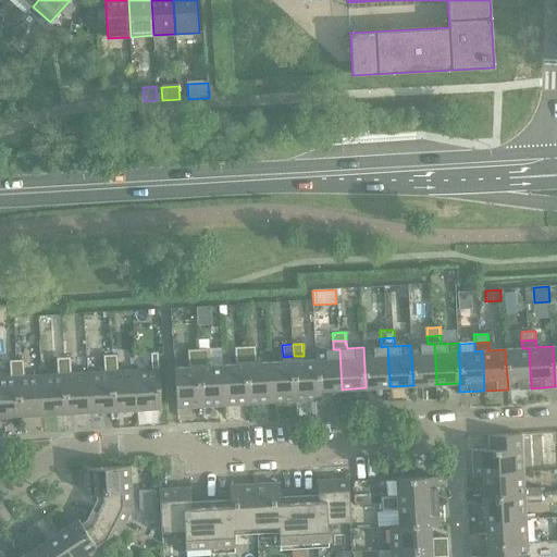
[(434,344),(428,344),(410,345),(413,385),(436,384),(434,344)]
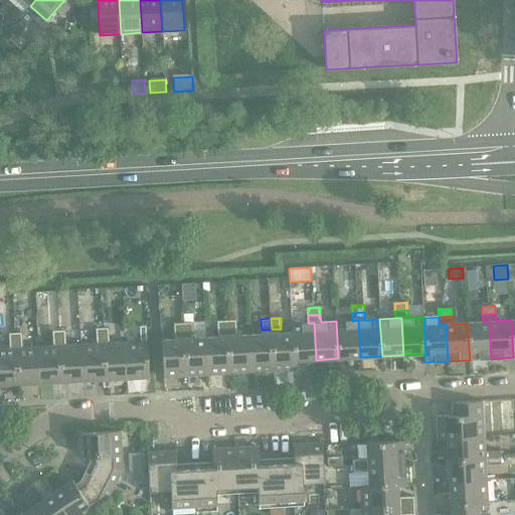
[(236,320),(227,321),(227,332),(237,331),(236,320)]
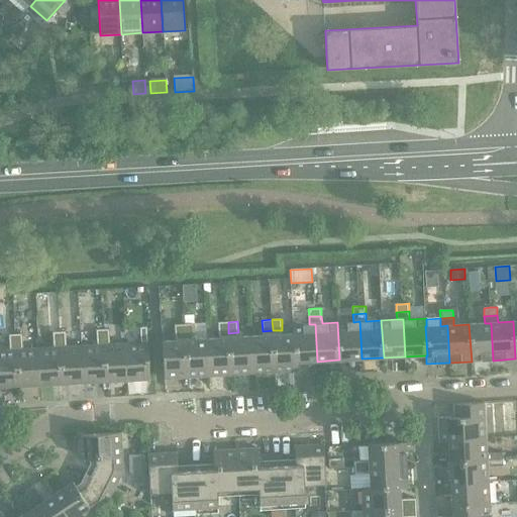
[(359,321),(353,322),(337,322),(339,359),(362,358),(359,321)]
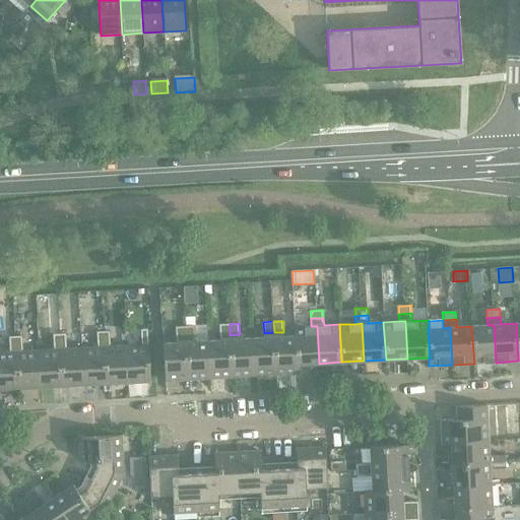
[(230,335),(230,324),(219,324),(220,335),(230,335)]
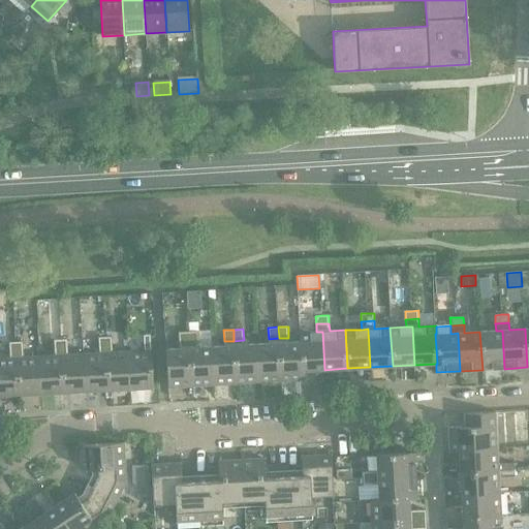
[(496,331),(479,332),(483,370),(504,369),(502,331),(496,331)]
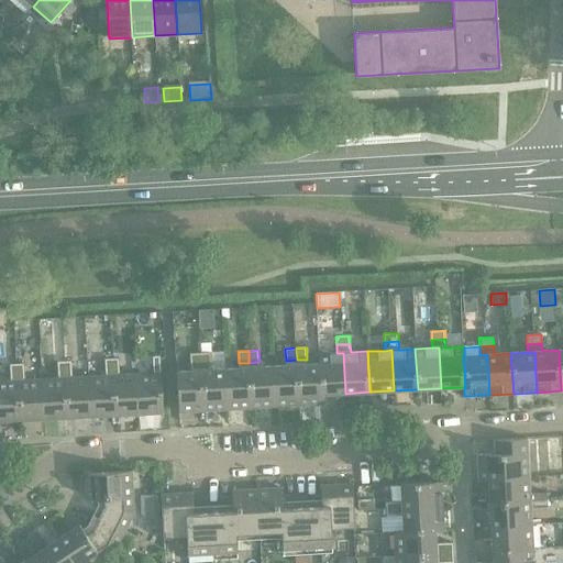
[(201,365),(201,353),(190,354),(191,366),(201,365)]
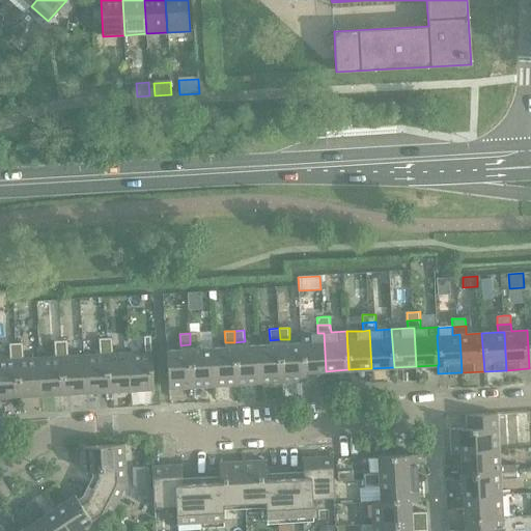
[(199,333),(190,333),(190,344),(200,343),(199,333)]
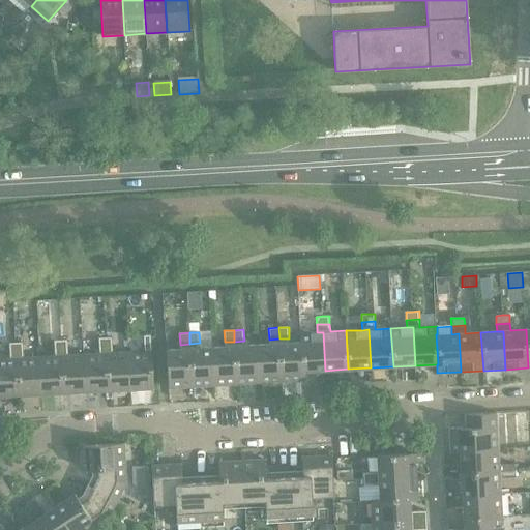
[(300,333),(300,343),(301,343),(303,372),(304,372),(325,371),(323,332),(317,332),(300,333)]
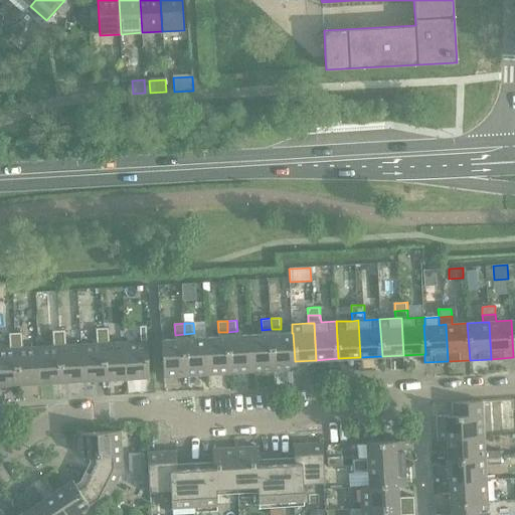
[(141,341),(125,342),(128,380),(150,378),(147,326),(140,326),(141,341)]
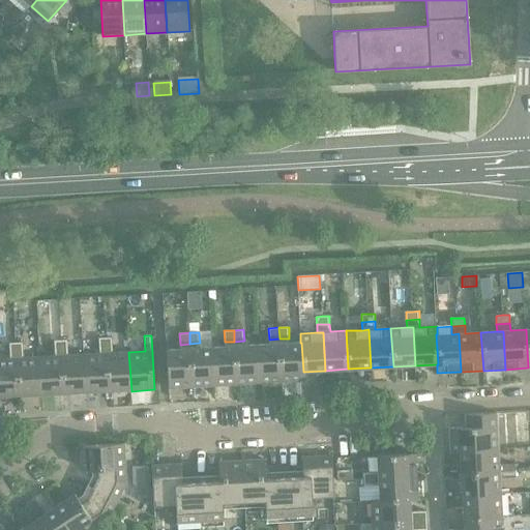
[(112,337),(106,337),(99,339),(99,346),(113,346),(112,337)]
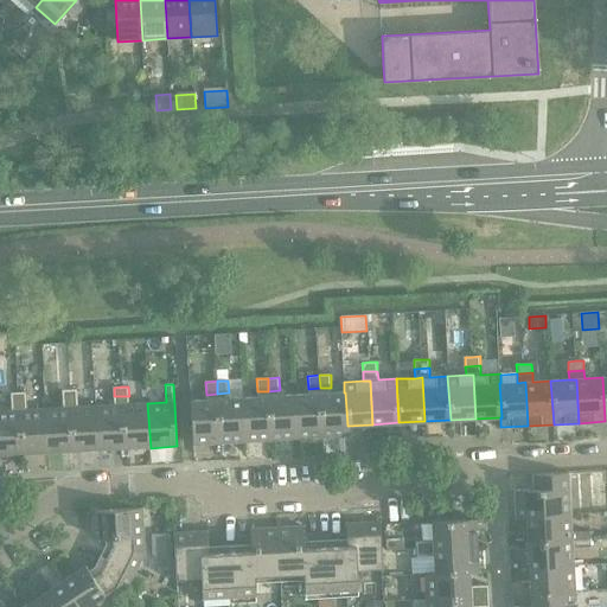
[(77,389),(70,390),(62,390),(63,400),(78,398),(77,389)]
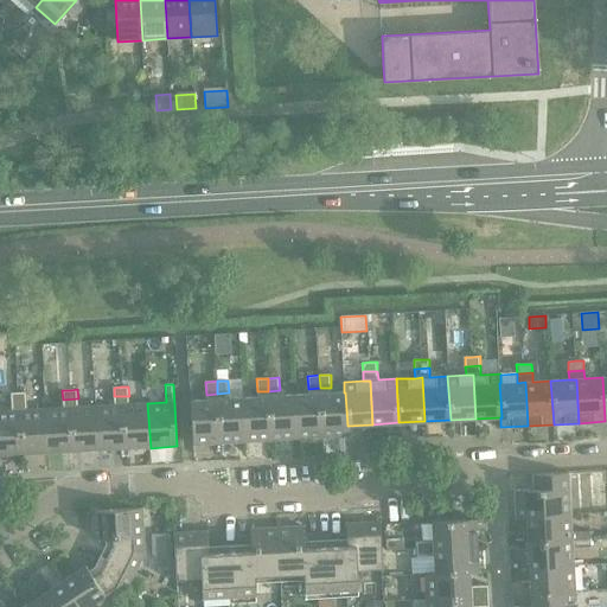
[(26,393),(19,393),(11,393),(12,402),(26,401),(26,393)]
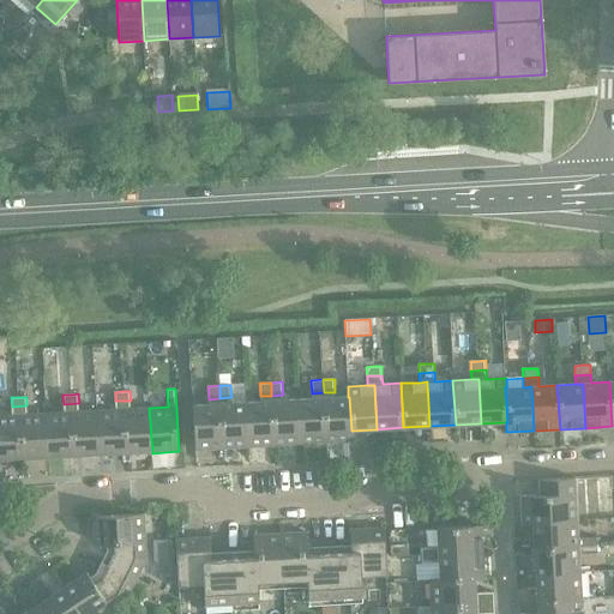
[(349,397),(348,397),(324,398),(326,443),(354,441),(353,431),(351,431),(349,397)]
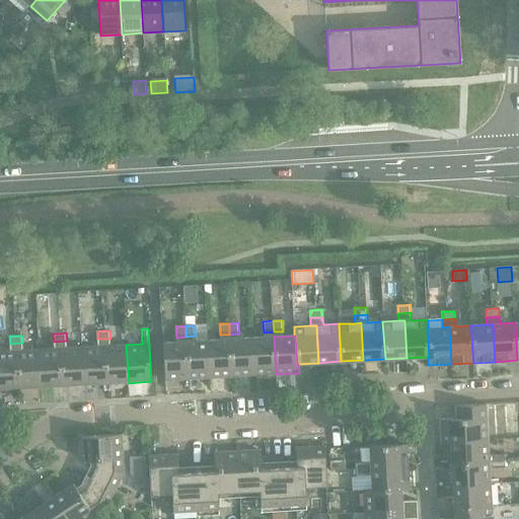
[(274,337),(251,338),(253,375),(276,374),(274,337)]
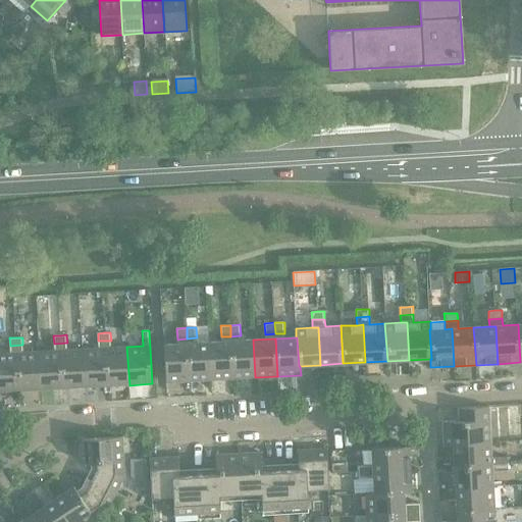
[(253,340),(231,341),(233,378),(255,377),(253,340)]
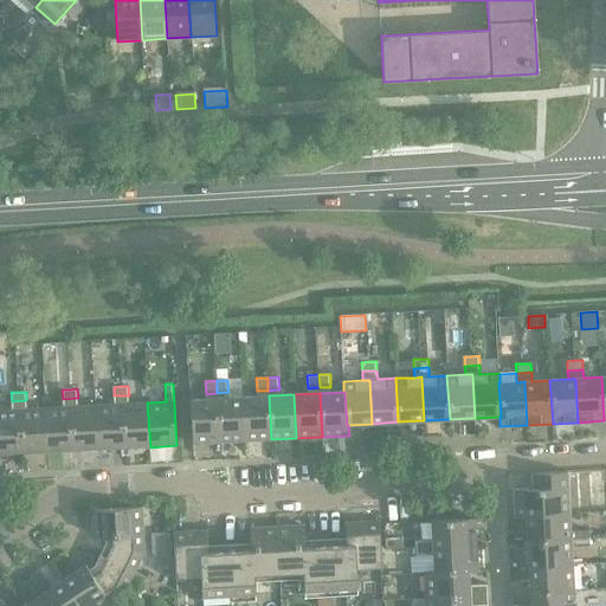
[(114,405),(122,405),(124,449),(150,447),(147,403),(129,404),(129,395),(114,395),(114,405)]
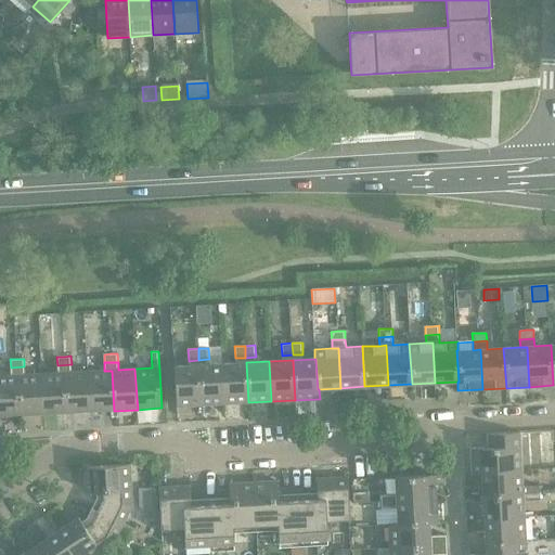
[(246,362),(222,364),(224,404),(248,402),(246,362)]
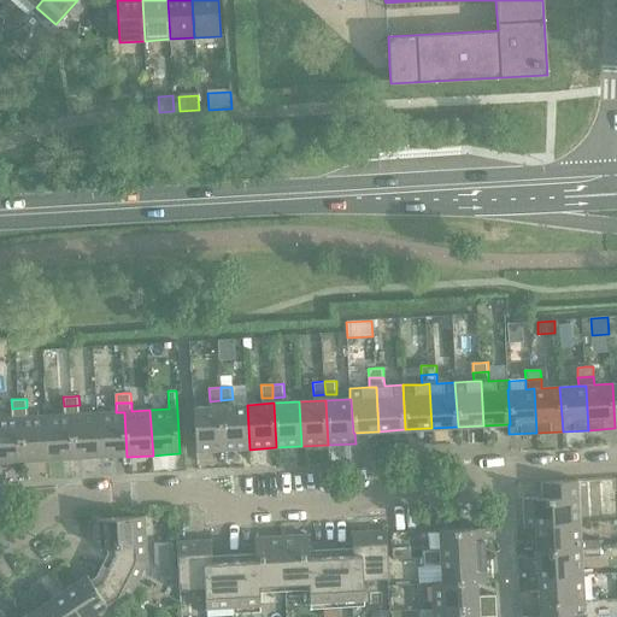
[(64,415),(72,415),(75,459),(100,458),(98,413),(80,415),(80,405),(64,406),(64,415)]
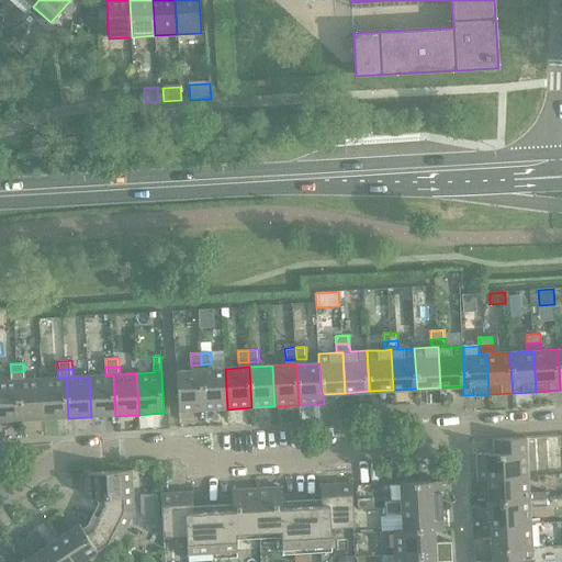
[(225,369),(202,370),(204,411),(227,409),(225,369)]
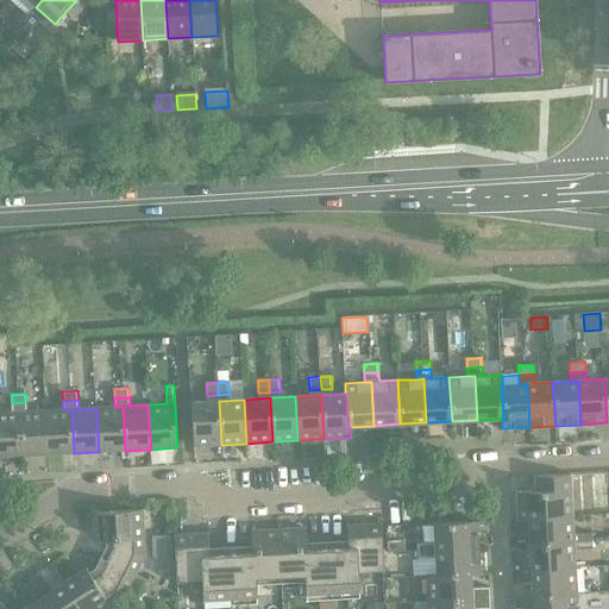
[(221,445),(219,401),(192,402),(194,446),(221,445)]
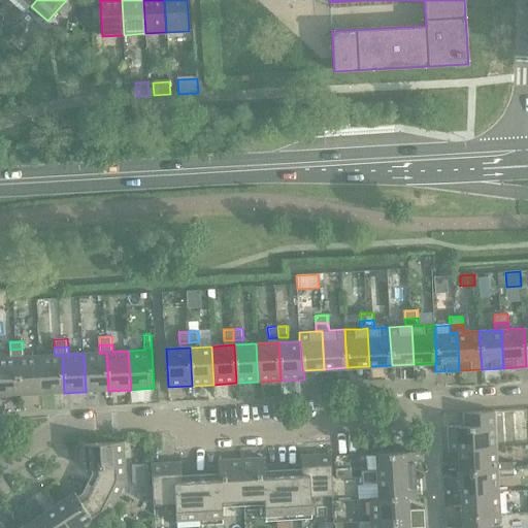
[(10,358),(17,357),(20,396),(41,394),(39,356),(24,357),(23,349),(10,350),(10,358)]
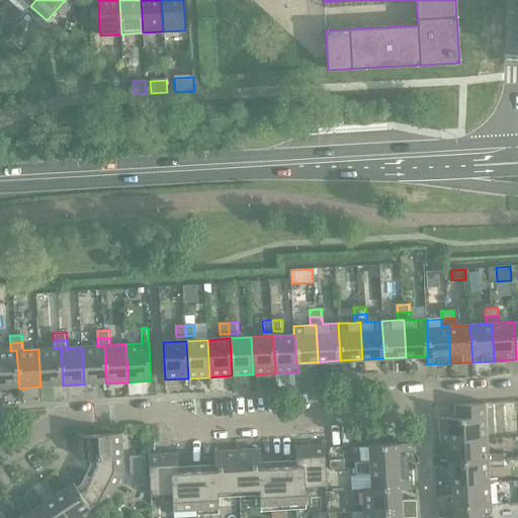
[(97,346),(82,347),(84,384),(106,383),(104,346),(97,346)]
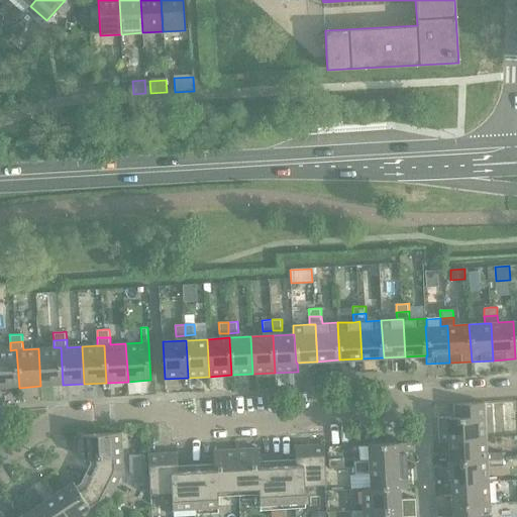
[(54,347),(38,348),(40,386),(63,385),(61,347),(54,347)]
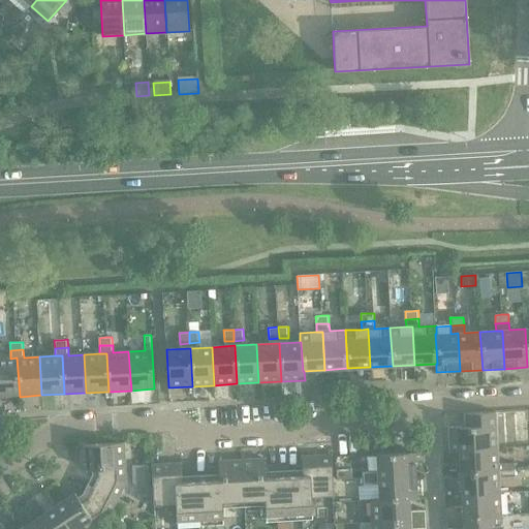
[(17,358),(10,359),(0,359),(0,397),(20,397),(17,358)]
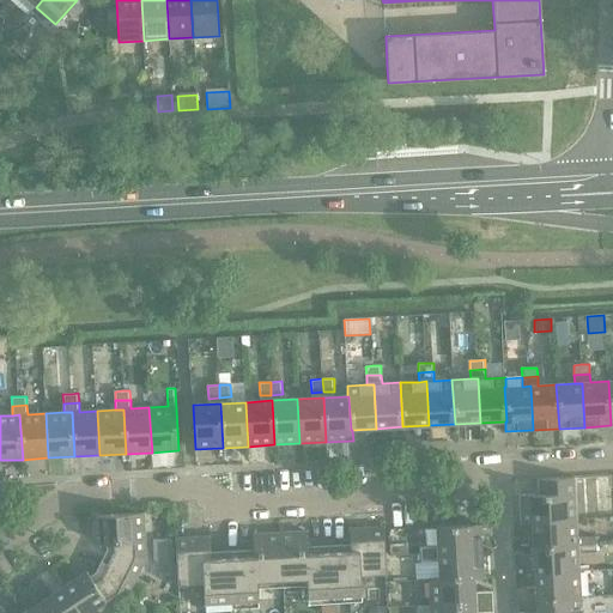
[(522,525),(533,523),(532,522),(577,520),(575,478),(539,479),(540,495),(521,496),(522,525)]
